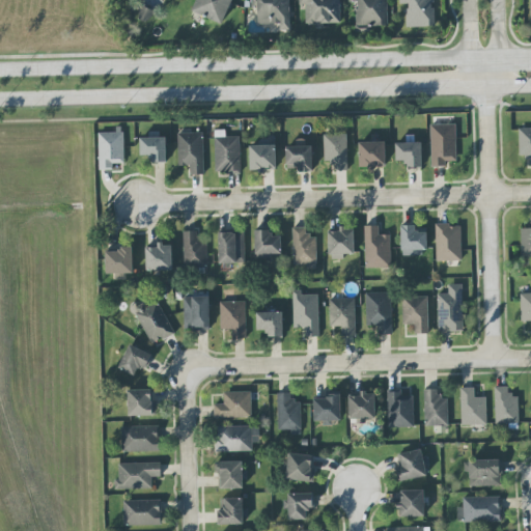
[(196,0),(192,12),(224,24),(232,0),(196,0)]
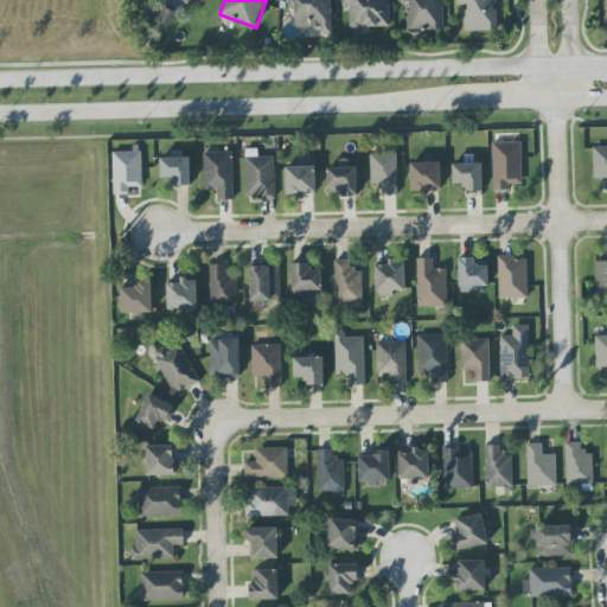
[(332,36),(331,0),(286,0),(287,10),(294,10),(295,29),(320,27),(320,36),(332,36)]
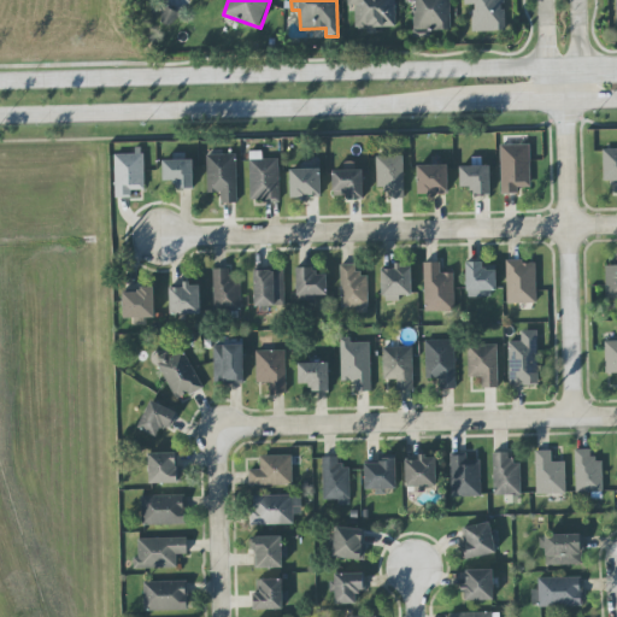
[(394,0),(346,0),(347,6),(354,6),(354,31),(377,30),(377,28),(395,27),(394,0)]
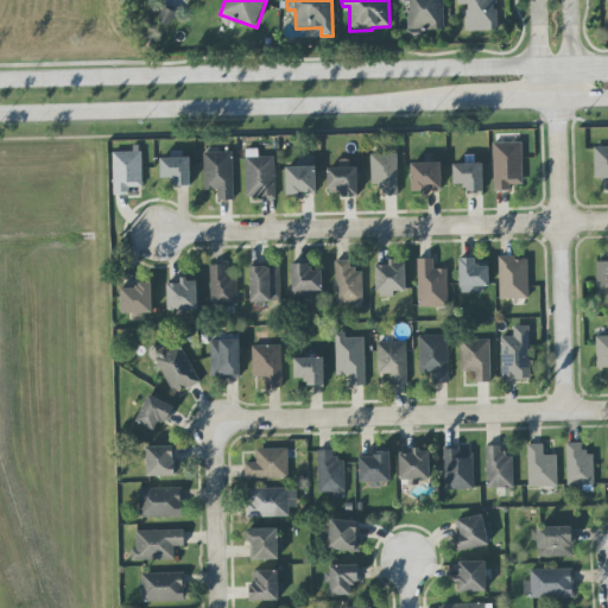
[(443,0),(399,0),(400,2),(407,2),(409,37),(423,37),(423,30),(444,30),(443,0)]
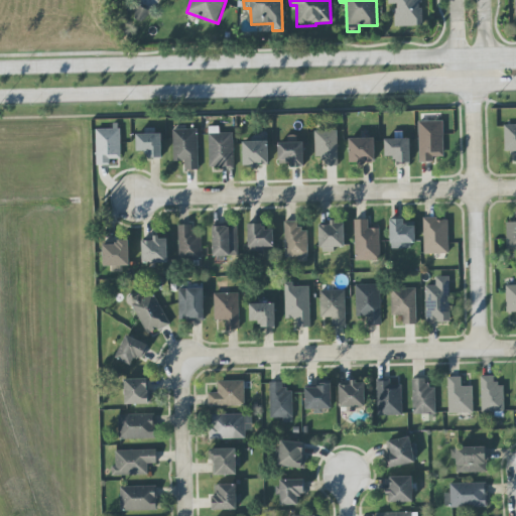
[(422,26),(423,8),(421,8),(420,0),(387,0),(388,4),(395,4),(395,26),(422,26)]
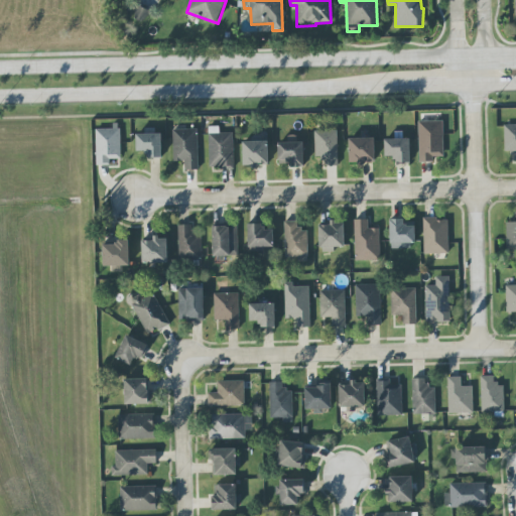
[(149,14),(142,7),(133,15),(140,23),(149,14)]
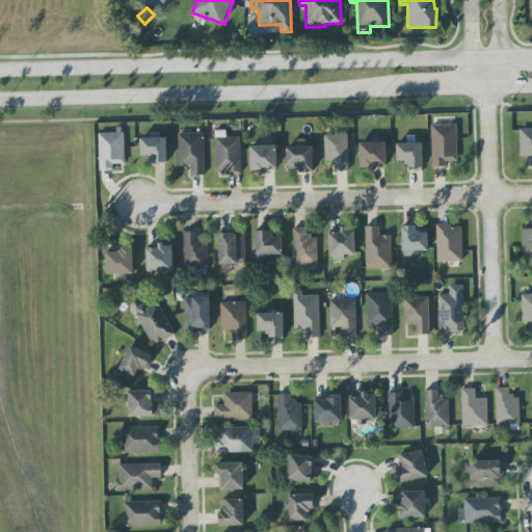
[(431,125),(432,167),(447,167),(447,161),(457,161),(457,125),(431,125)]
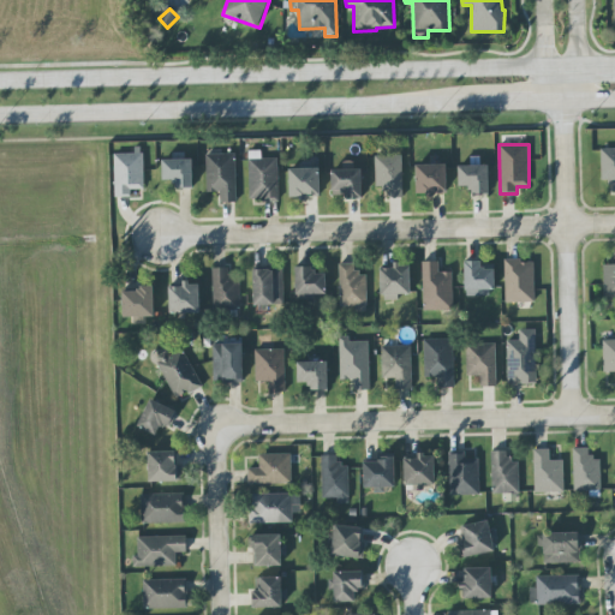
[(613,191),(614,191),(614,148),(601,149),(602,179),(613,179),(613,191)]
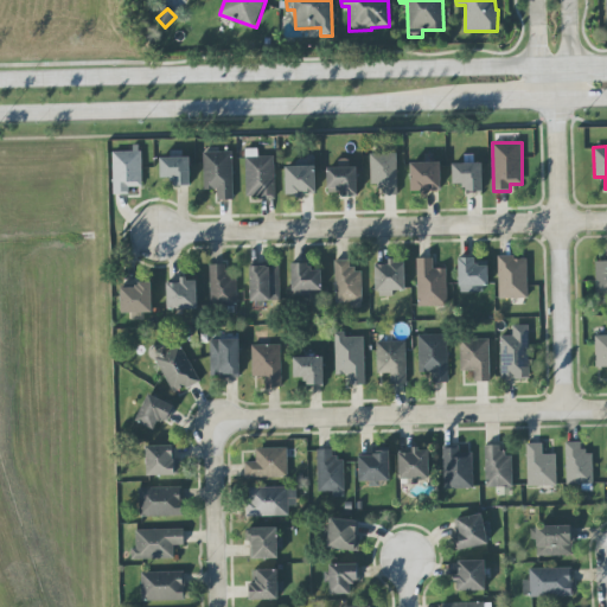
[(247,198),(275,198),(274,157),(257,157),(257,148),(246,148),(247,198)]
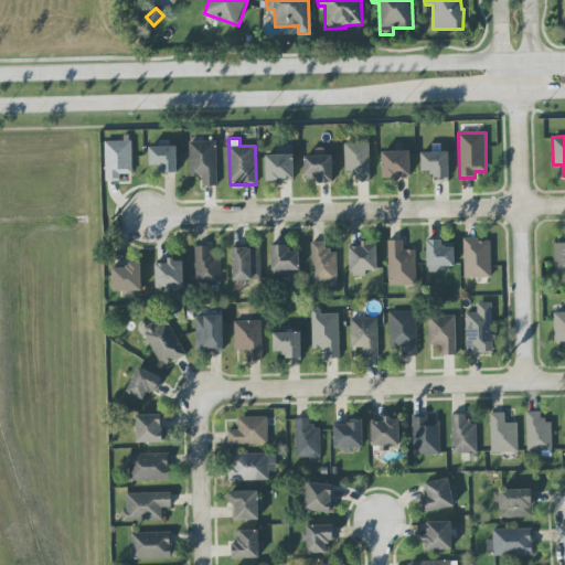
[(105,141),(106,180),(120,180),(120,173),(130,173),(129,140),(105,141)]
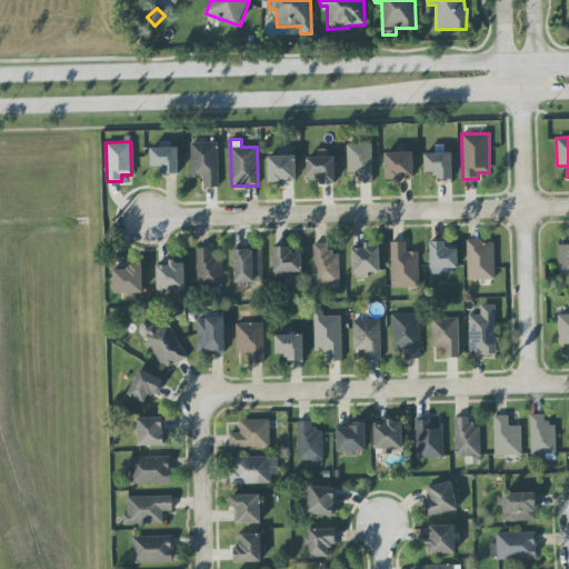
[(218,142),(191,142),(192,178),(205,178),(205,188),(219,187),(218,142)]
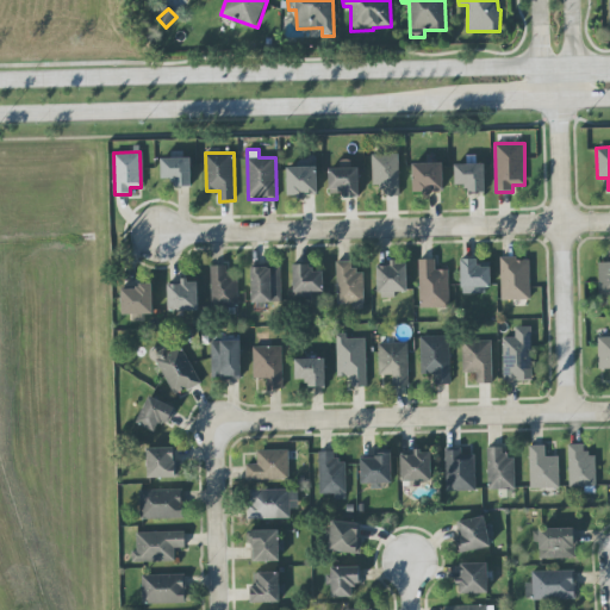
[(399,154),(373,155),(374,197),(400,197),(399,154)]
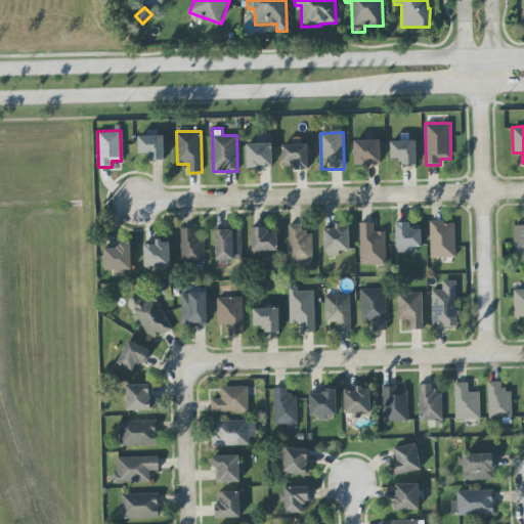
[(165,160),(164,135),(138,136),(138,154),(147,154),(147,160),(165,160)]
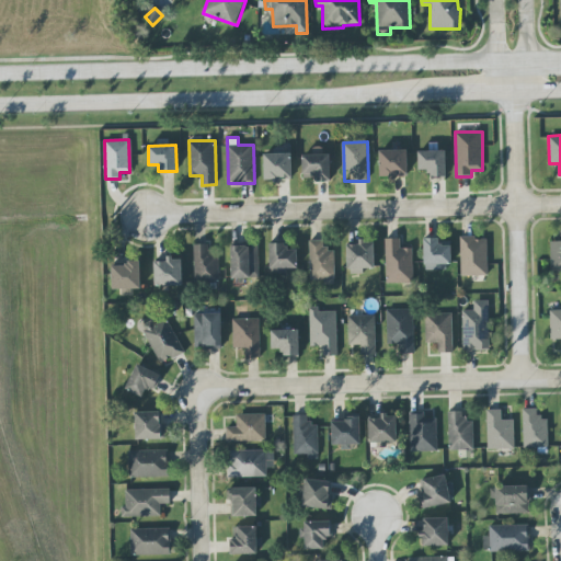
[(302,156),(302,179),(312,178),(312,182),(331,181),(330,150),(312,150),(312,155),(302,156)]
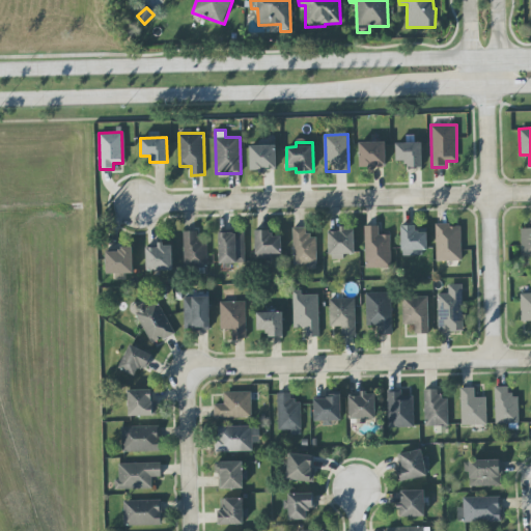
[(359,142),(360,167),(386,166),(385,142),(359,142)]
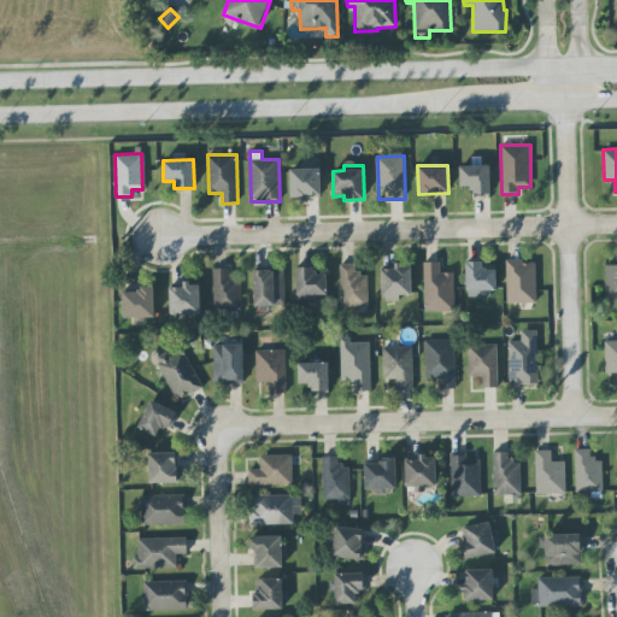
[(459,166),(460,187),(471,187),(471,195),(491,195),(489,165),(459,166)]
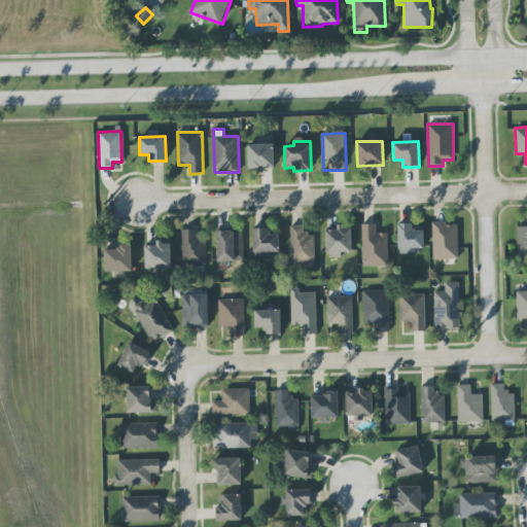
[(248,144),(248,169),(274,169),(274,144),(248,144)]
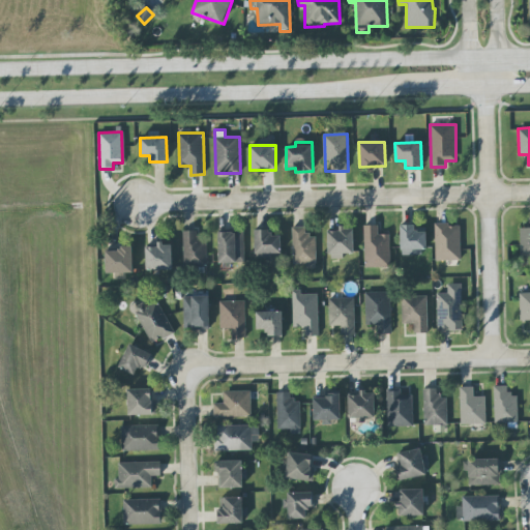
[(529,221),(528,222),(528,228),(520,229),(521,258),(529,258),(529,221)]
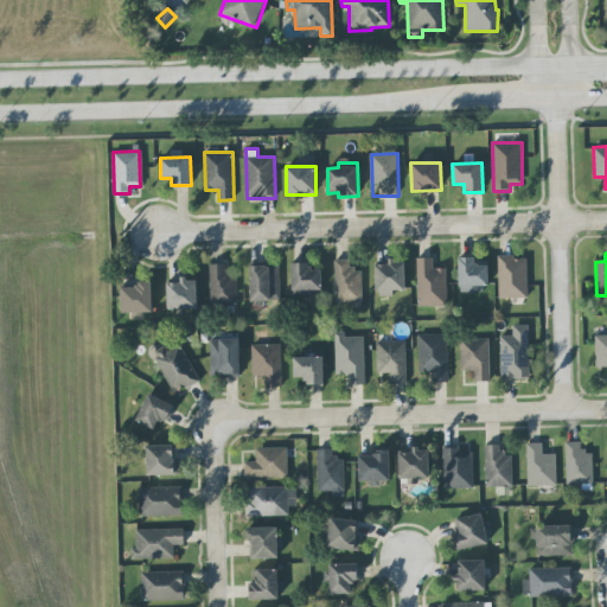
[(498,257),(499,299),(528,298),(526,256),(498,257)]
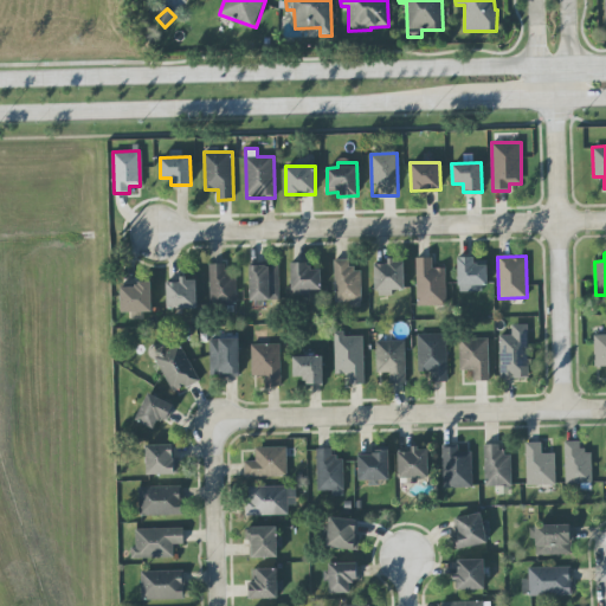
[(446,305),(445,268),(432,269),(432,257),(417,258),(418,305),(446,305)]
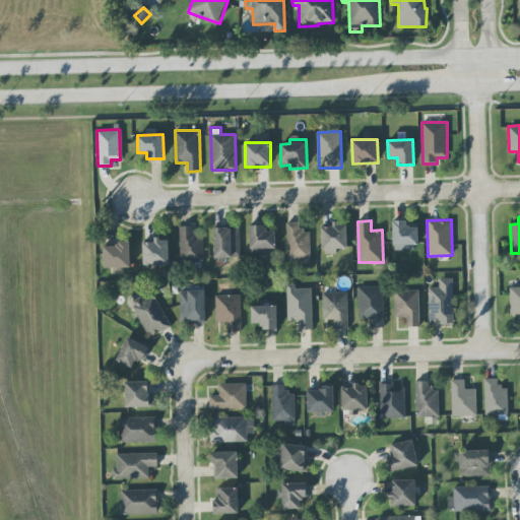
[(416,228),(407,228),(407,220),(392,220),(393,251),(417,250),(416,228)]
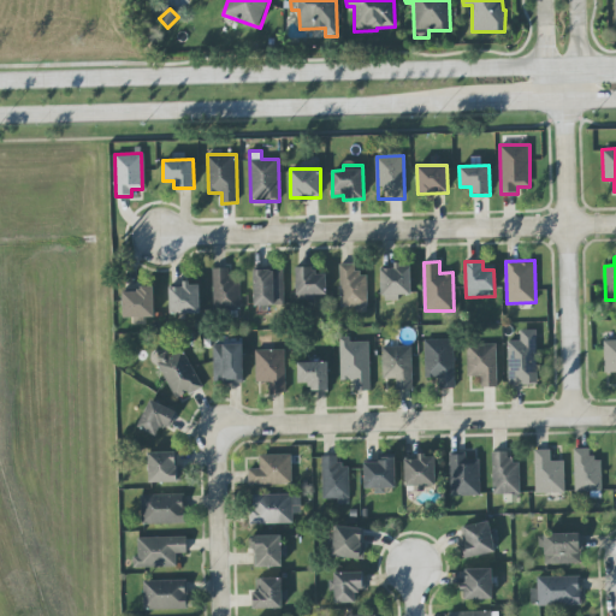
[(367,273),(355,273),(355,264),(339,264),(341,308),(368,307),(367,273)]
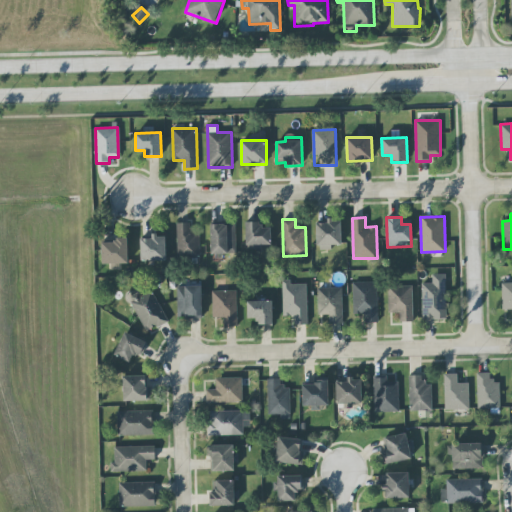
[(317,223),(318,250),(332,250),(332,245),(342,245),(341,220),(327,220),(327,223),(317,223)]
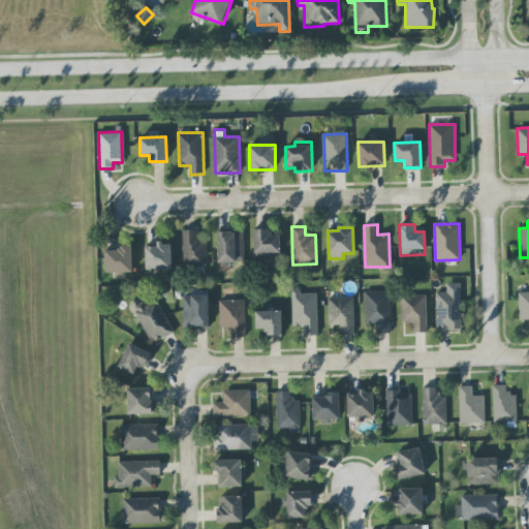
[(254,229),(254,253),(280,253),(280,236),(271,236),(271,229),(254,229)]
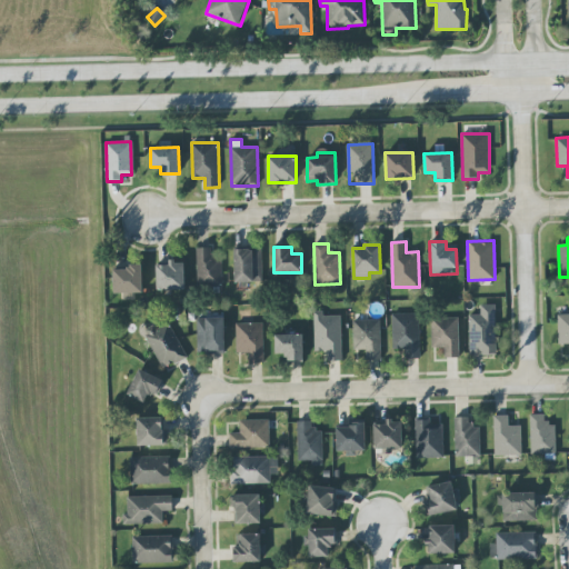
[(196,248),(197,287),(222,286),(222,256),(211,256),(210,248),(196,248)]
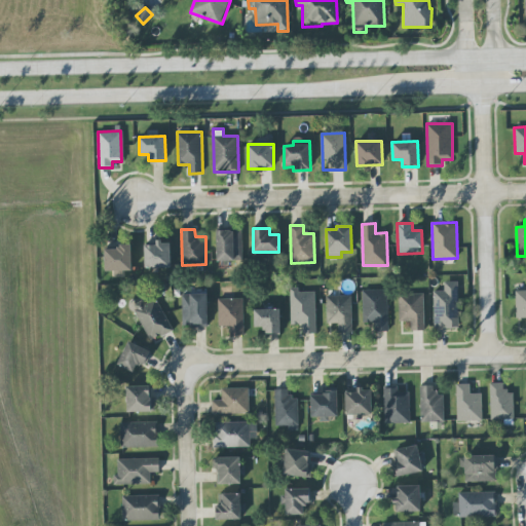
[(217,230),(217,261),(242,261),(242,229),(217,230)]
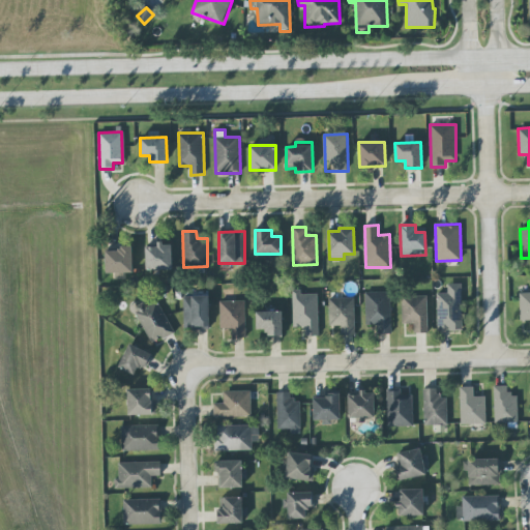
[(145,246),(146,270),(173,269),(172,244),(157,244),(157,246),(145,246)]
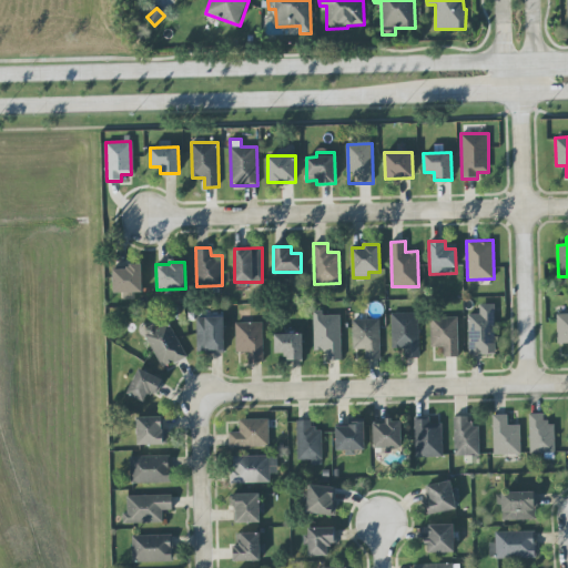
[(113,293),(142,293),(142,266),(113,266),(113,293)]
